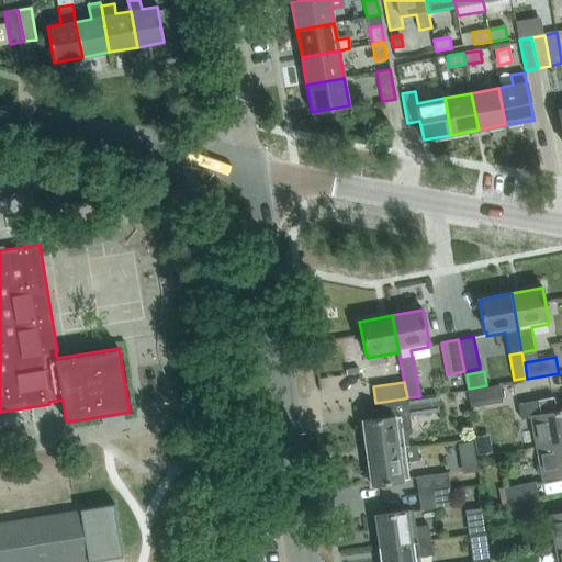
[(472,406),(503,402),(501,385),(469,391),(472,406)]
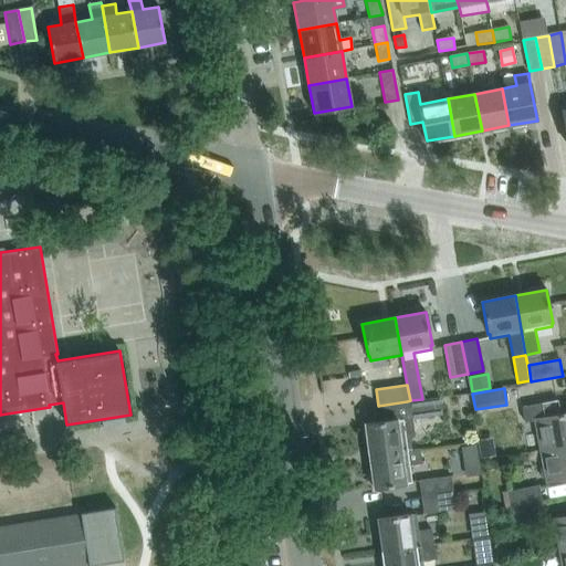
[(365,423),(369,456),(407,451),(406,450),(405,441),(411,440),(415,437),(412,418),(441,415),(439,397),(422,399),(410,400),(407,401),(409,417),(365,423)]
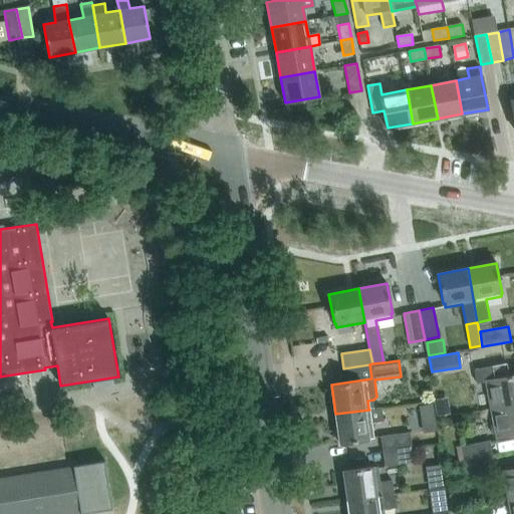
[(491,408),(513,403),(513,374),(510,376),(507,362),(475,368),(478,383),(486,381),(491,408)]
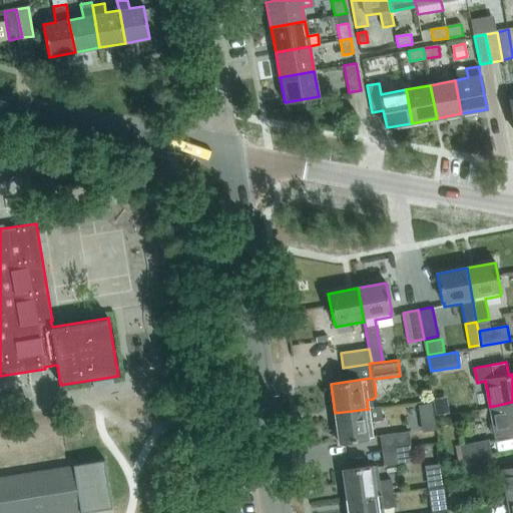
[(512,402),(490,407),(495,436),(512,432),(512,402)]
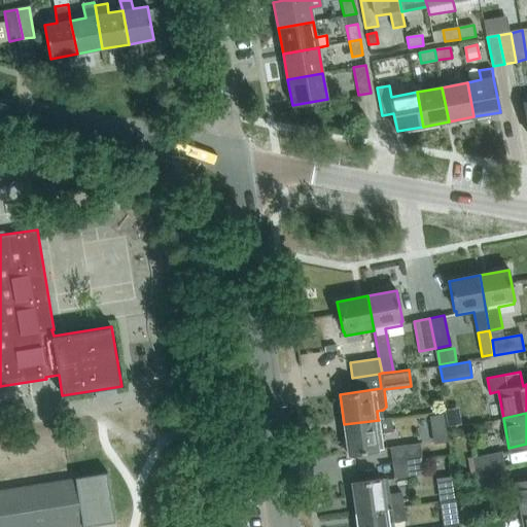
[(445,414),(420,415),(422,444),(447,442),(445,414)]
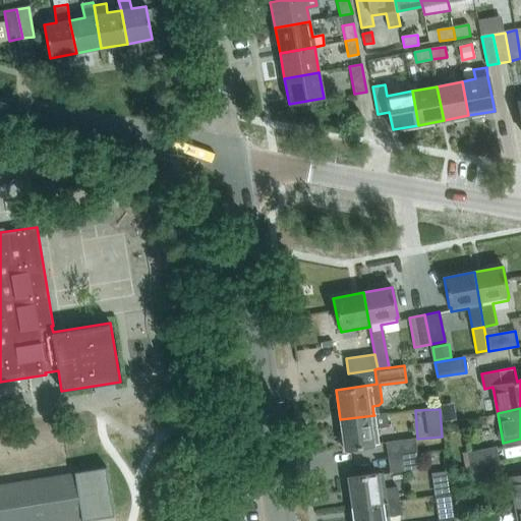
[(388,426),(386,412),(373,414),(374,415),(340,419),(344,449),(374,445),(373,444),(378,443),(375,427),(388,426)]
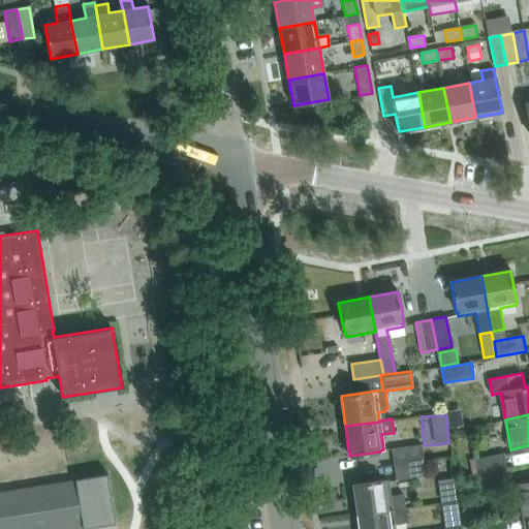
[(425,475),(421,444),(392,448),(396,479),(425,475)]
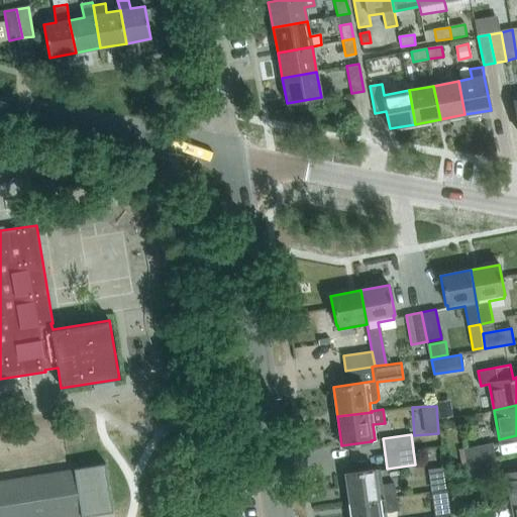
[(463,448),(467,463),(495,458),(492,443),(463,448)]
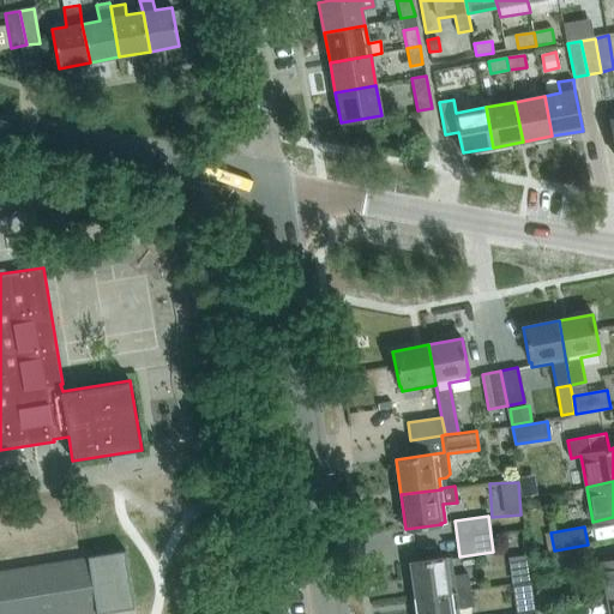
[(591,563),(588,545),(554,551),(558,569),(591,563)]
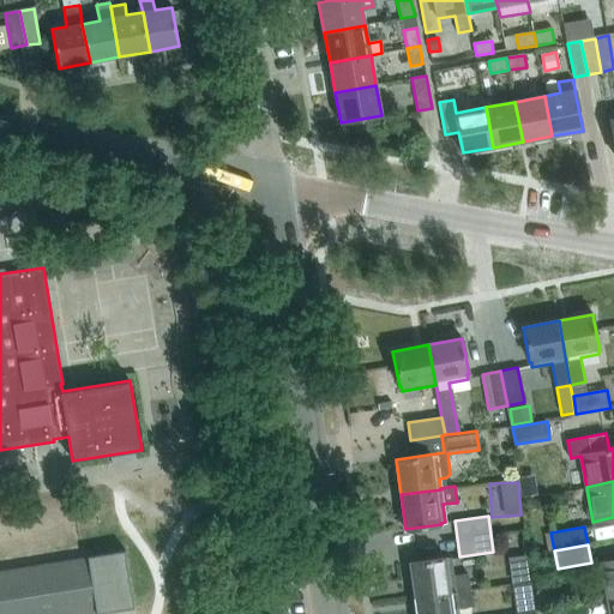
[(0,613),(76,613),(96,611),(97,613),(134,607),(125,549),(88,557),(88,559),(0,572),(0,613)]
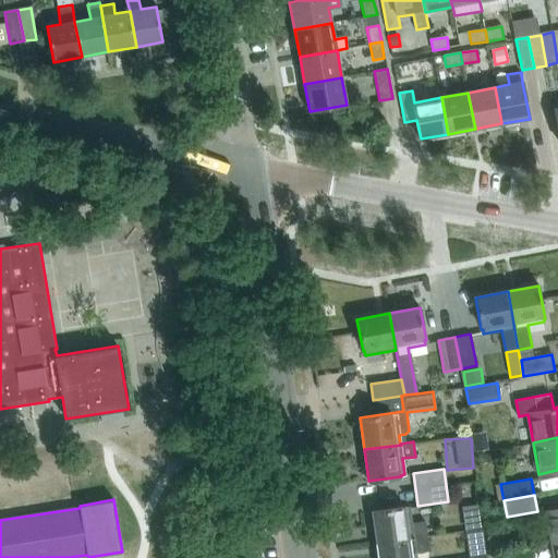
[(485,553),(481,506),(465,508),(470,554),(485,553)]
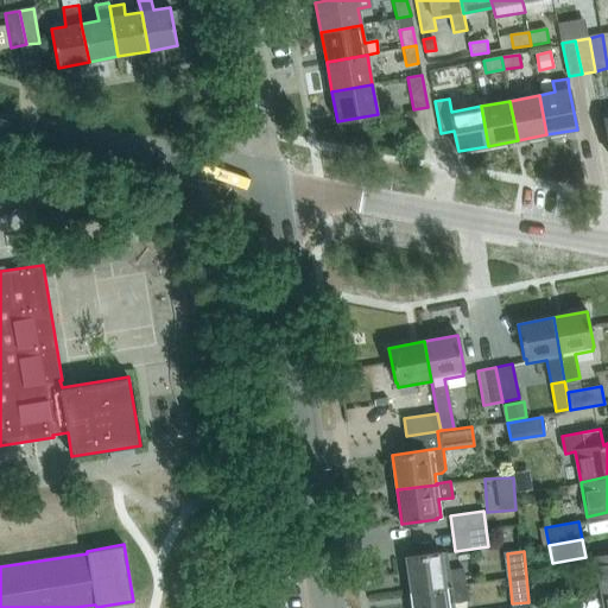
[(406,557),(411,591),(450,587),(464,584),(463,569),(448,571),(445,553),(442,553),(442,552),(406,557)]
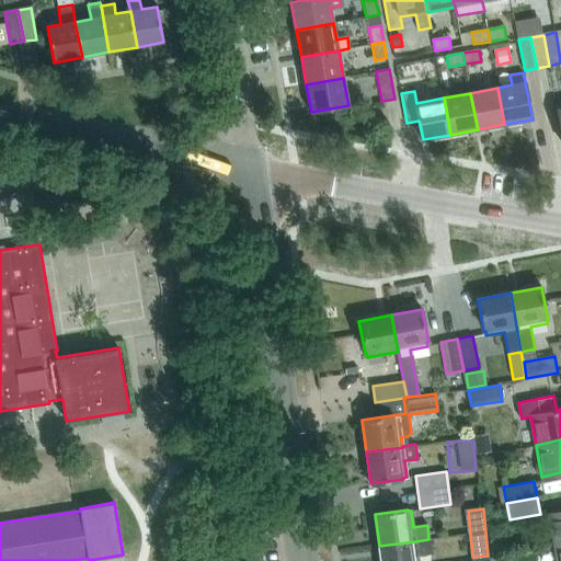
[(553,546),(560,544),(560,510),(548,513),(553,546)]
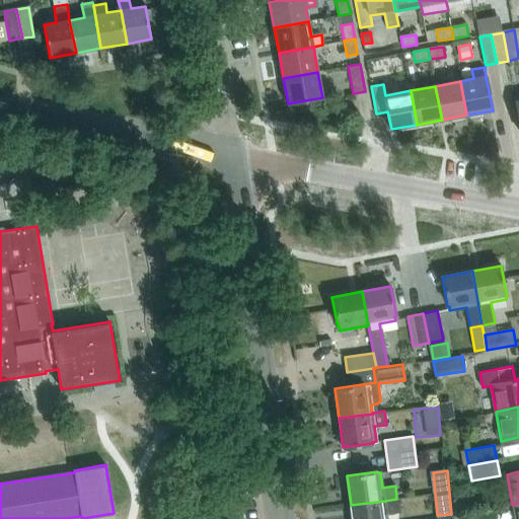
[(397,499),(384,501),(351,505),(352,518),(387,518),(386,514),(398,513),(397,499)]
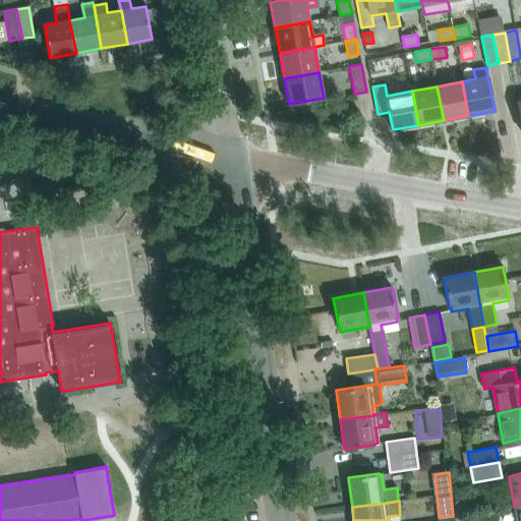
All buildings are outlined.
